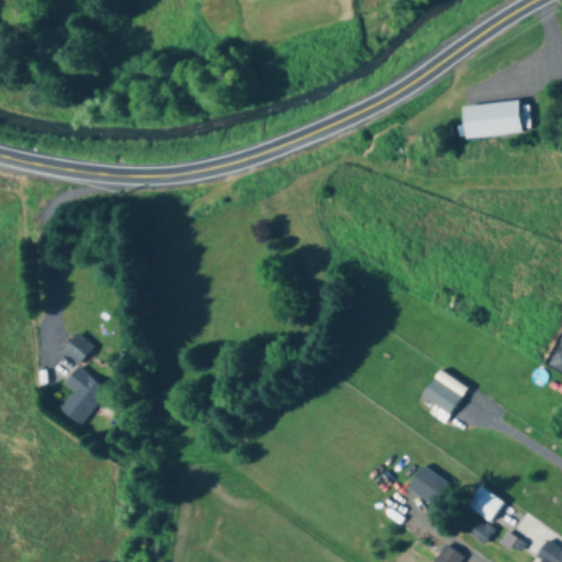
[(78,367),(93,348),(76,334),(60,352),(78,367)]
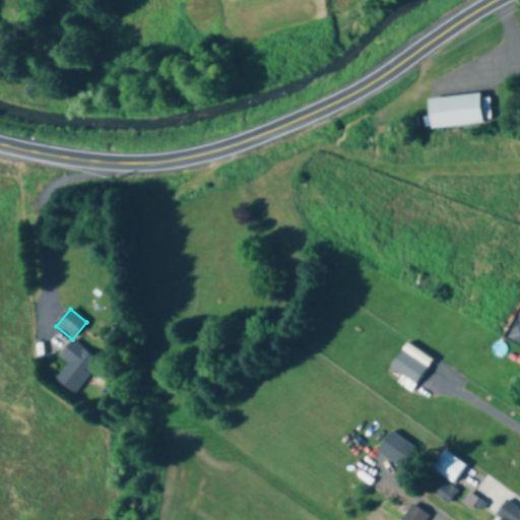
[(519,312),(508,340),(519,345),(519,312)]
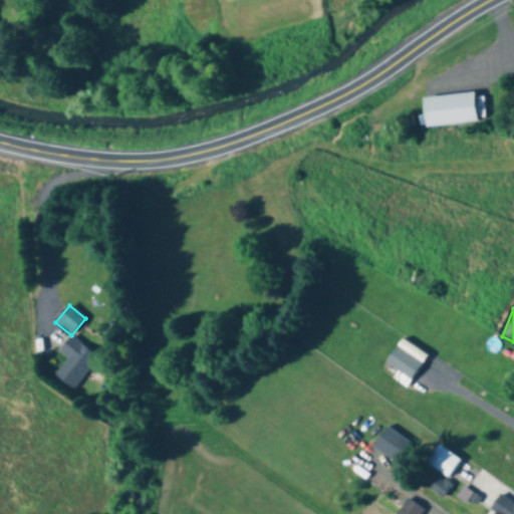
[(73,391),(98,357),(70,336),(59,350),(68,357),(54,376),(73,391)]
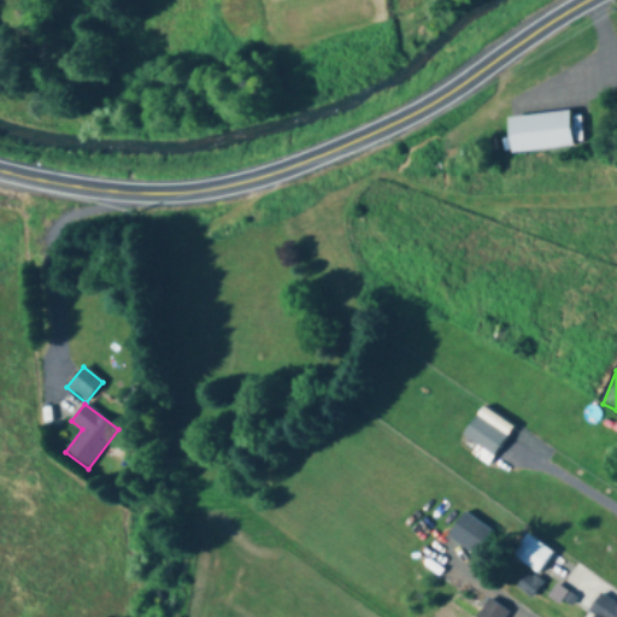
[(495,458),(506,435),(472,417),(460,439),(495,458)]
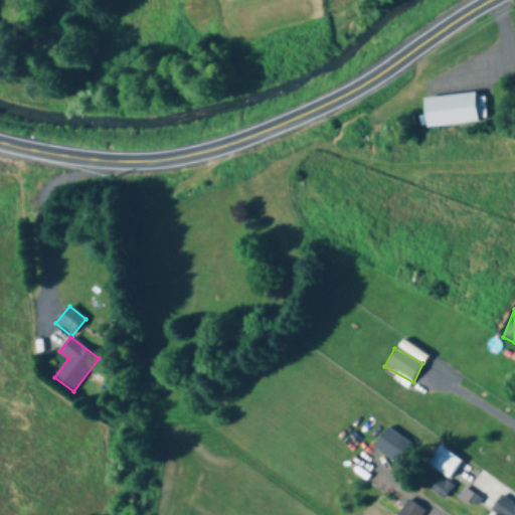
[(408,442),(385,427),(372,449),(395,463),(408,442)]
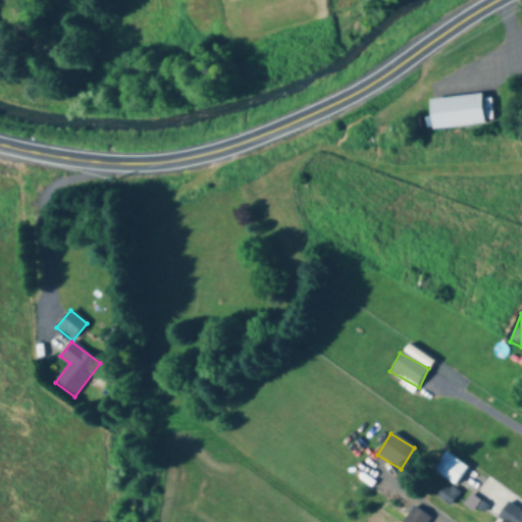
[(467,468),(446,453),(432,470),(455,485),(467,468)]
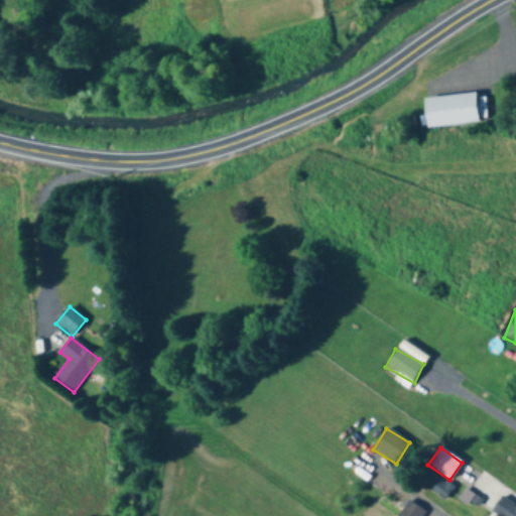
[(515,515),(515,506),(502,498),(490,515),(515,515)]
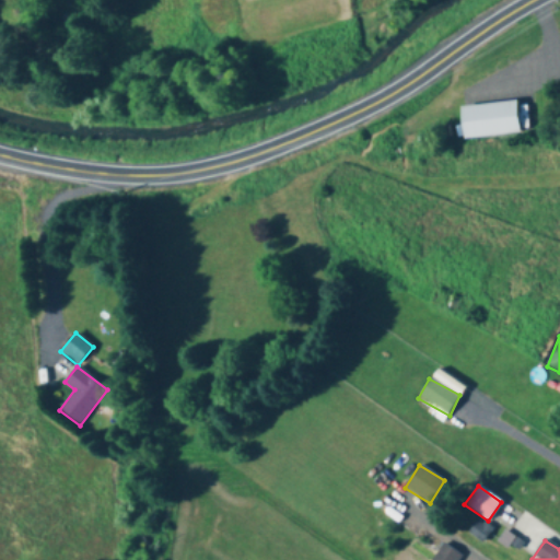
[(455,559),(458,553),(443,547),(438,559),(455,559)]
